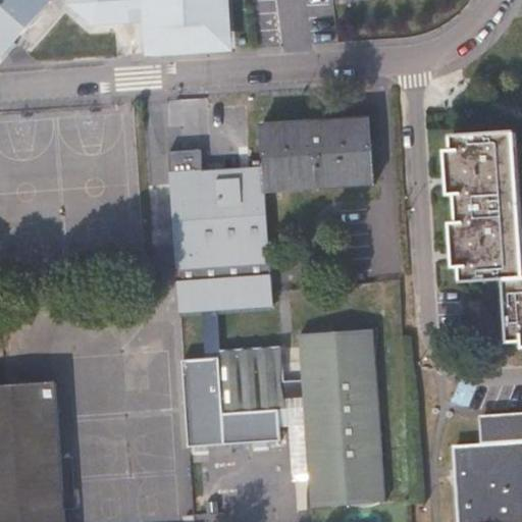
[(41,17),(44,12),(46,7),(51,2),(48,0),(0,0),(0,58),(2,61),(16,46),(13,44),(27,29),(32,25),(37,21),(41,17)]
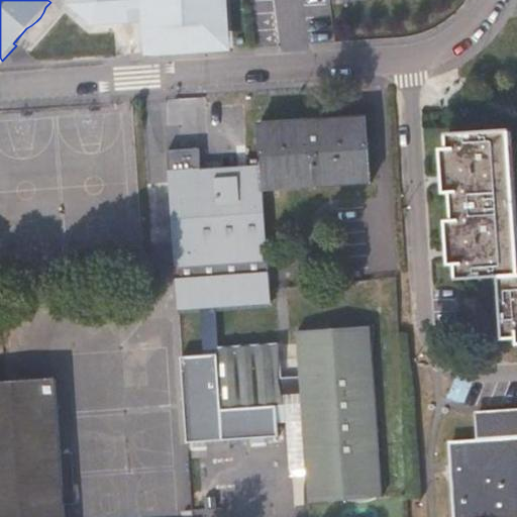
[(76,0),(73,4),(93,22),(113,21),(112,3),(123,3),(152,28),(153,47),(179,45),(179,50),(195,49),(195,43),(220,41),(217,5),(222,5),(221,0),(76,0)]
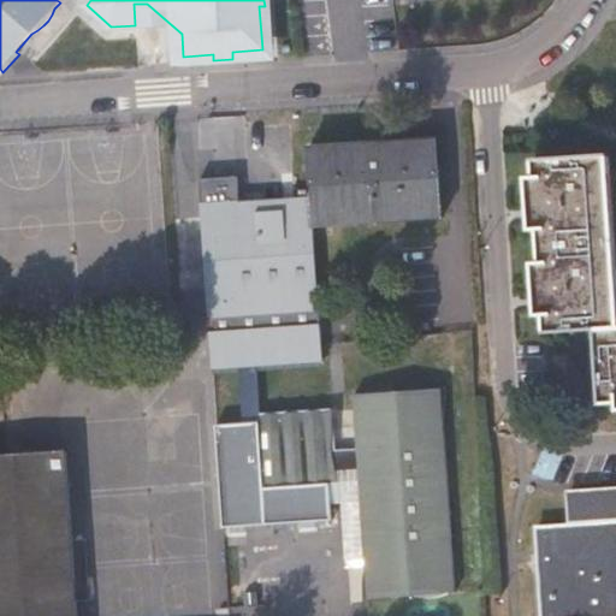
[(311,197),(313,227),(442,218),(436,140),(307,148),(311,197)]
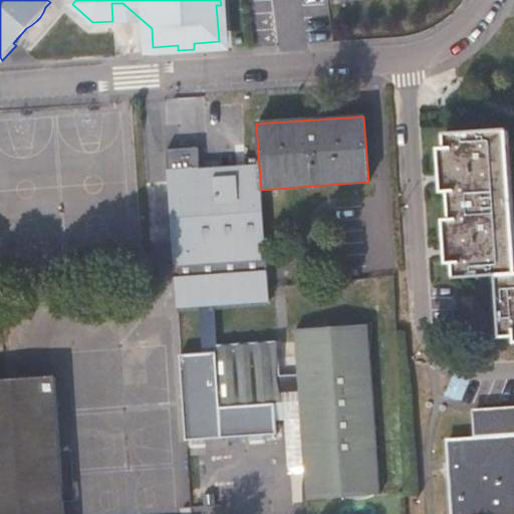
[(513,241),(506,129),(445,133),(446,148),(449,191),(451,219),(453,263),(454,278),(496,275),(500,336),(513,335),(513,241)]
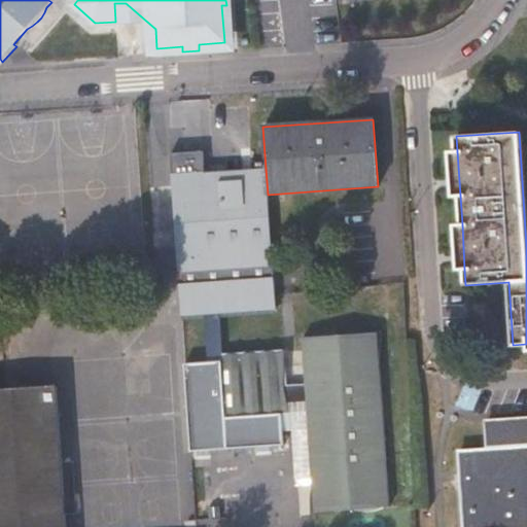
[(460,196),(457,151),(451,151),(453,181),(454,196),(460,196)]
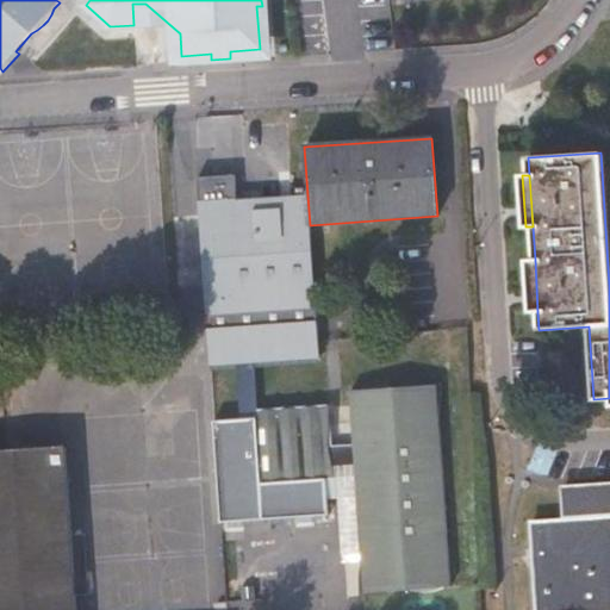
[(310,225),(307,195),(235,201),(232,176),(197,179),(206,316),(316,307),(310,225)]
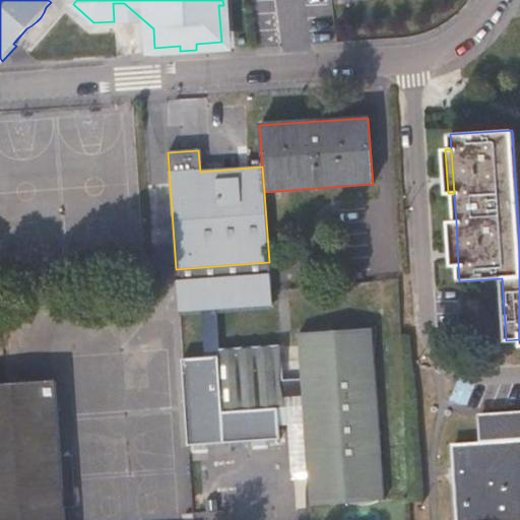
[(458,266),(456,221),(450,221),(452,253),(453,266),(458,266)]
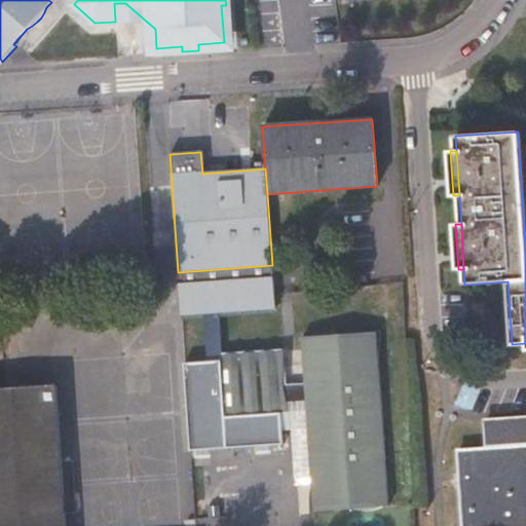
[(203,314),(219,313),(275,309),(272,265),(178,272),(181,315),(203,314)]
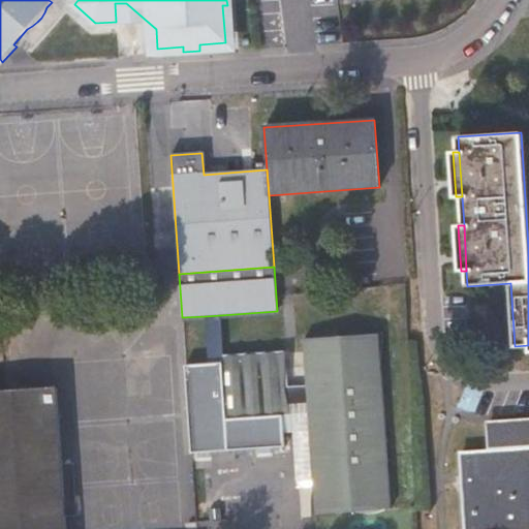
[(220,315),(205,316),(206,364),(221,363),(220,315)]
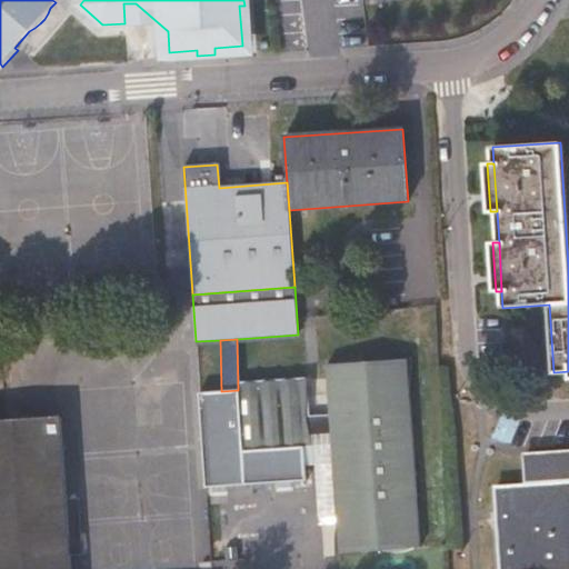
[(420,547),(407,359),(367,362),(356,360),(349,359),(346,360),(337,363),(333,365),(327,365),(330,415),(301,417),(299,386),(238,390),(242,452),(303,448),(302,436),(332,435),(340,552),(420,547)]
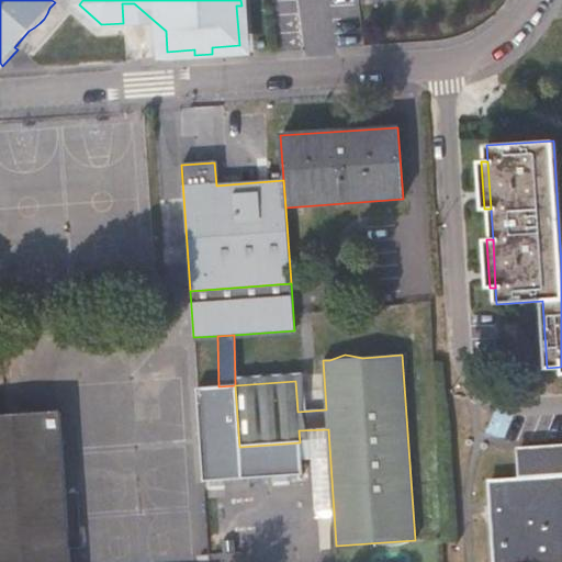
[(239,447),(235,385),(218,386),(194,388),(201,481),(302,473),(300,442),(239,447)]
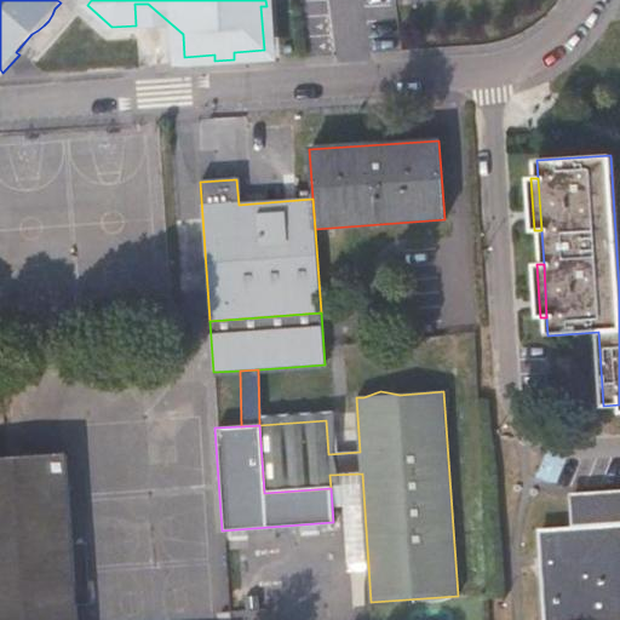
[(0,619),(75,619),(65,455),(4,460),(0,459),(0,619)]
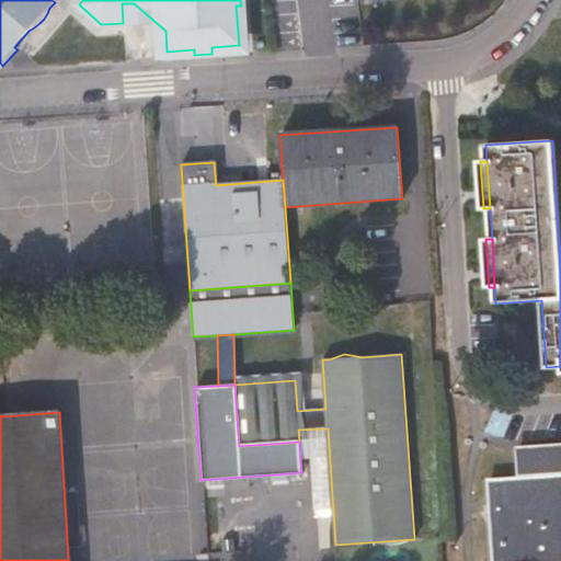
[(560,446),(517,449),(518,481),(489,483),(494,560),(542,560),(544,560),(560,558),(560,446)]
